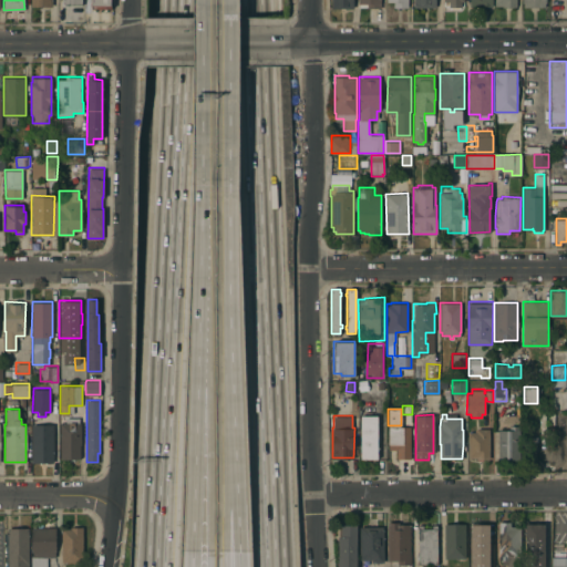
[(360,415),(377,415),(377,431),(380,431),(380,442),(377,442),(378,457),(361,457),(360,415)]
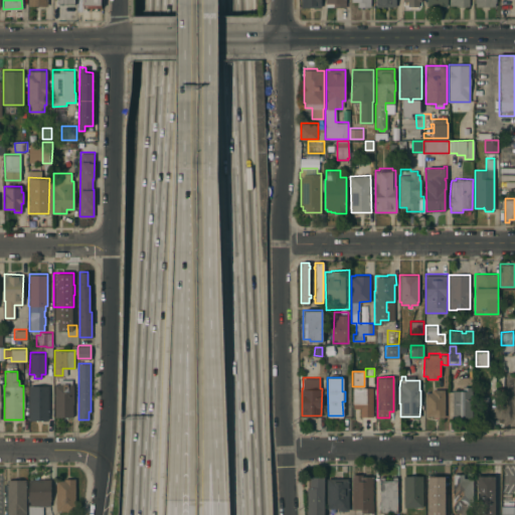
[(54,383),(73,383),(73,403),(72,403),(72,416),(54,416),(54,383)]
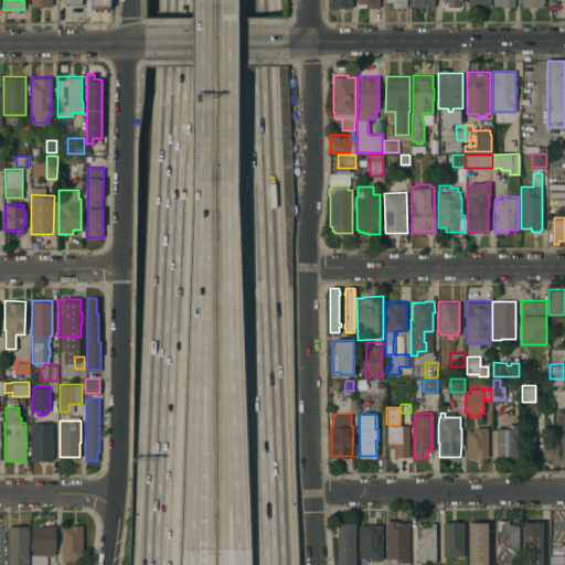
[(32,423),(53,423),(53,460),(32,460),(32,423)]
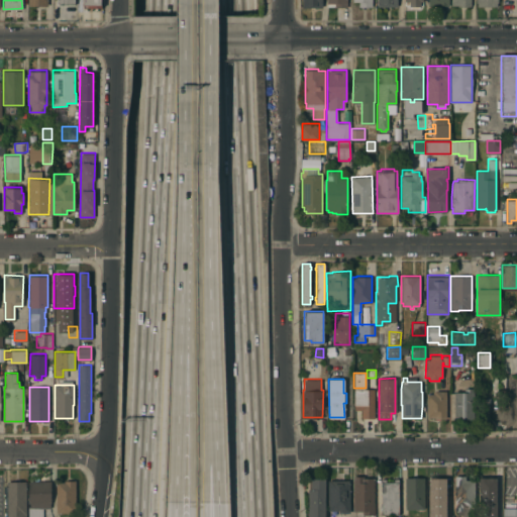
[(464,391),(464,388),(474,388),(474,418),(454,418),(454,391),(464,391)]
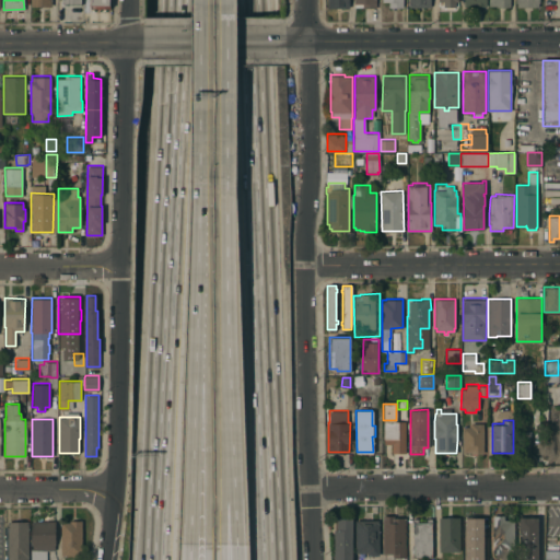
[(382,422),(404,422),(403,456),(391,456),(391,451),(381,451),(382,422)]
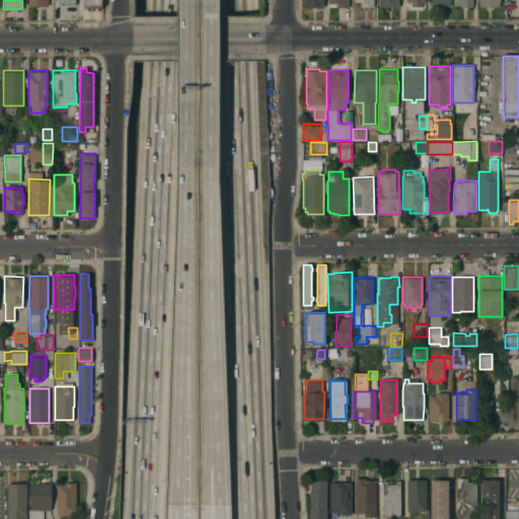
[(448,420),(436,420),(436,419),(429,419),(429,395),(435,395),(435,393),(436,393),(436,391),(448,391),(448,420)]
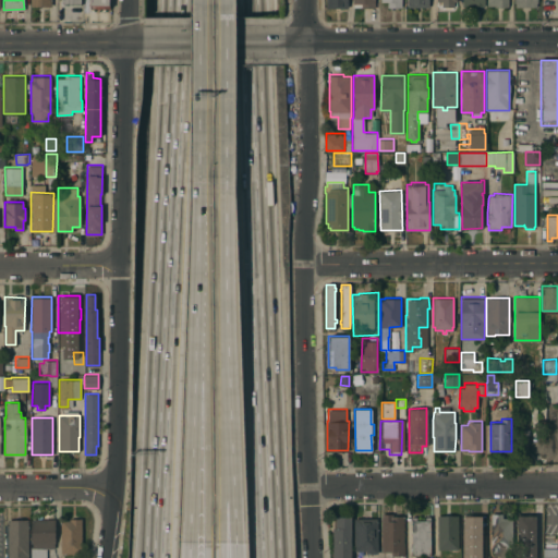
[(526,463),(513,463),(513,436),(528,436),(526,463)]
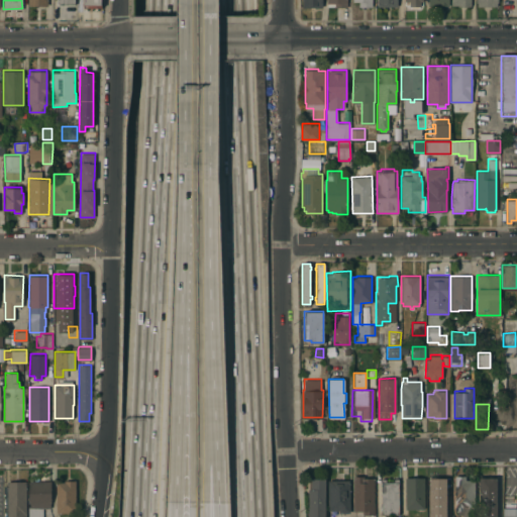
[(352,476),(364,476),(364,478),(374,478),(374,514),(363,514),(363,510),(353,511),(352,476)]
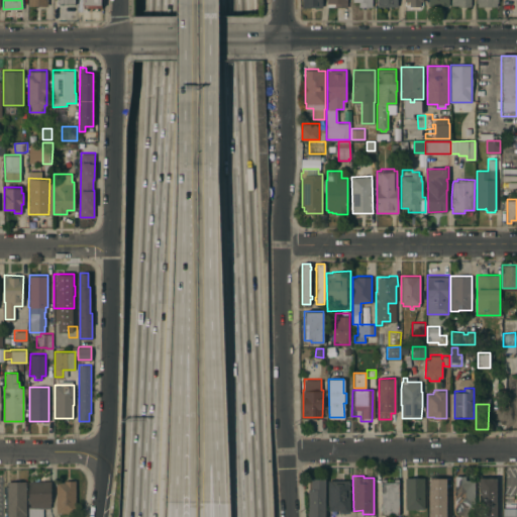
[(455,476),(466,476),(466,480),(475,480),(475,506),(473,506),(473,516),(463,516),(463,510),(455,510),(455,476)]
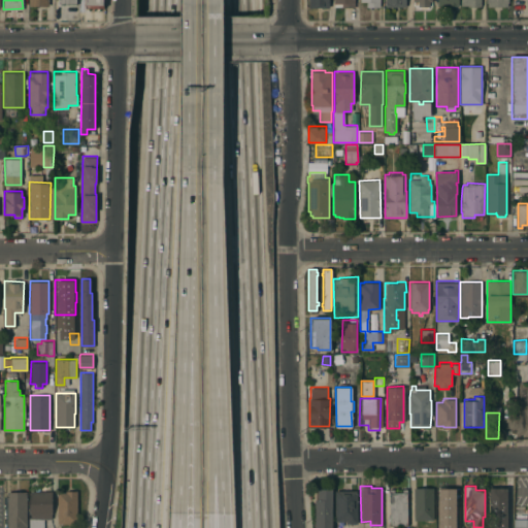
[(414,487),(433,487),(433,519),(414,520),(414,487)]
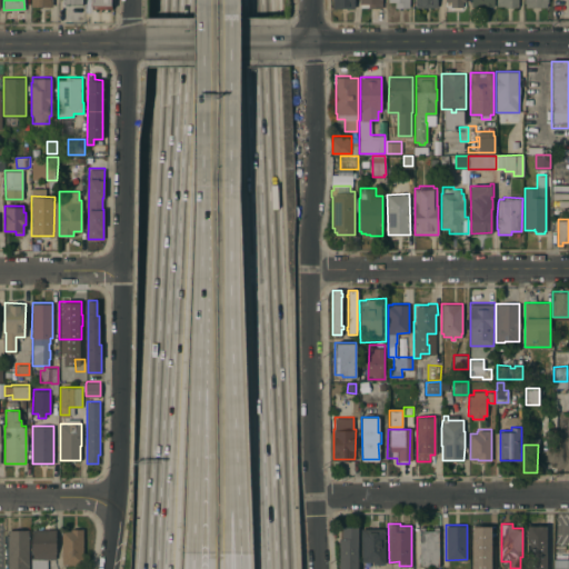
[(470,528),(478,528),(478,525),(490,525),(491,566),(470,566),(470,528)]
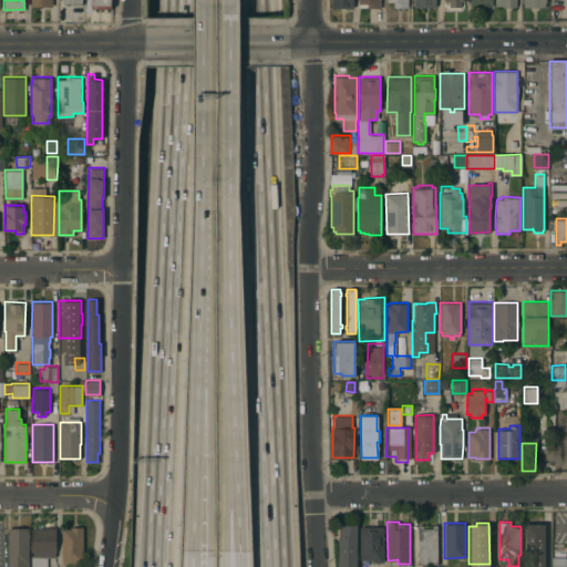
[(524,566),(525,559),(524,559),(524,525),(535,525),(535,523),(538,523),(548,523),(548,534),(545,534),(545,559),(535,559),(535,566),(524,566)]
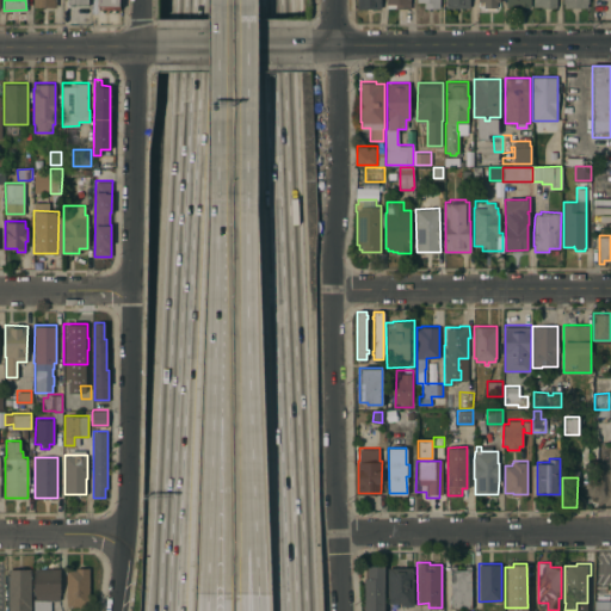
[(384,600),(386,600),(386,610),(364,610),(364,578),(366,578),(368,565),(384,565),(384,600)]
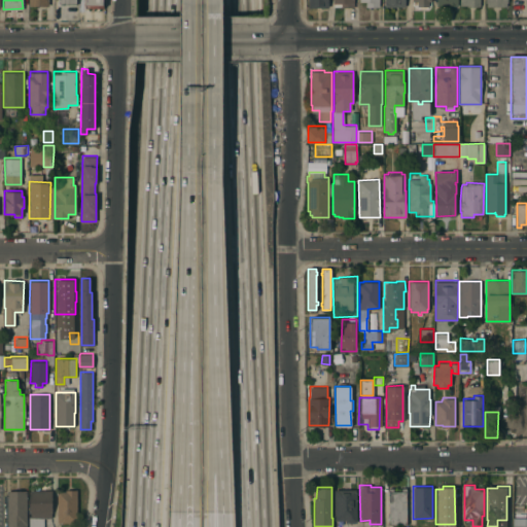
[(388,488),(392,488),(392,491),(401,491),(401,488),(406,487),(407,524),(388,524),(388,488)]
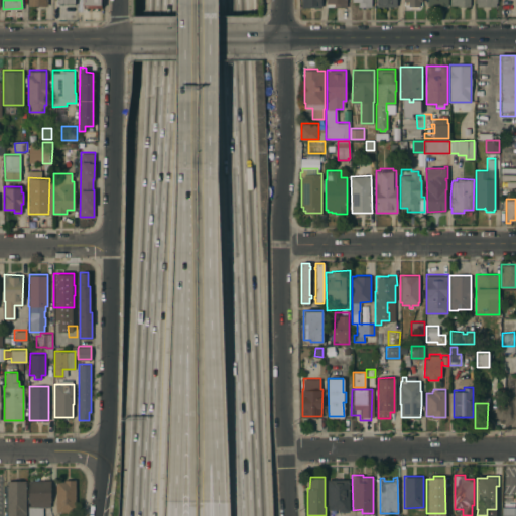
[(55,480),(63,480),(63,479),(75,479),(75,512),(66,512),(66,511),(55,511),(55,480)]
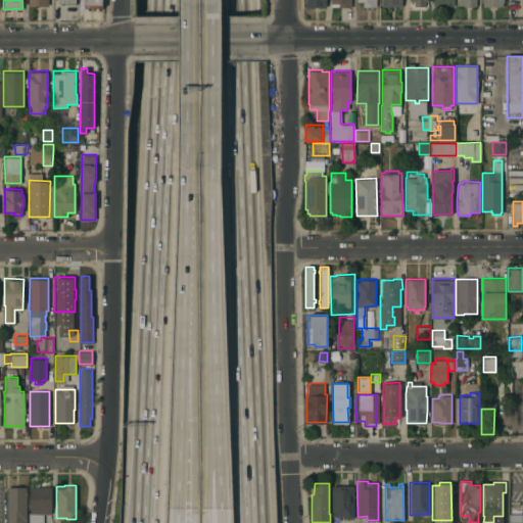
[(332,485),(353,485),(353,518),(343,518),(343,516),(332,516),(332,485)]
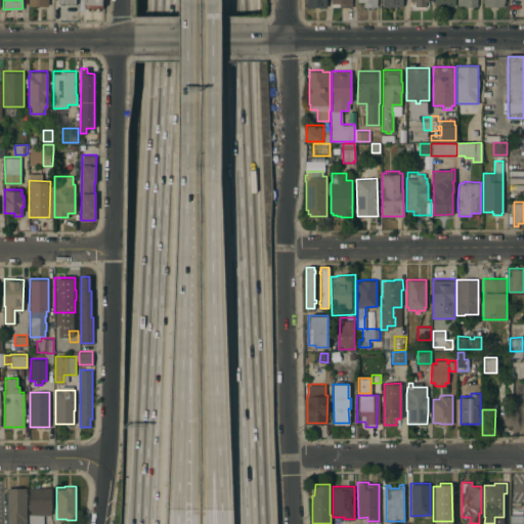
[(7,523),(7,487),(27,487),(27,523),(7,523)]
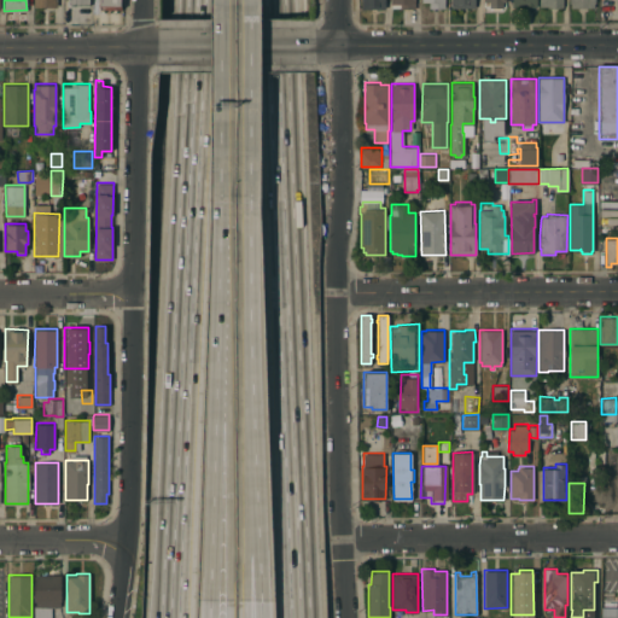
[(60,575),(60,600),(59,600),(59,606),(50,606),(50,617),(34,617),(34,605),(35,605),(35,601),(34,601),(34,575),(60,575)]
